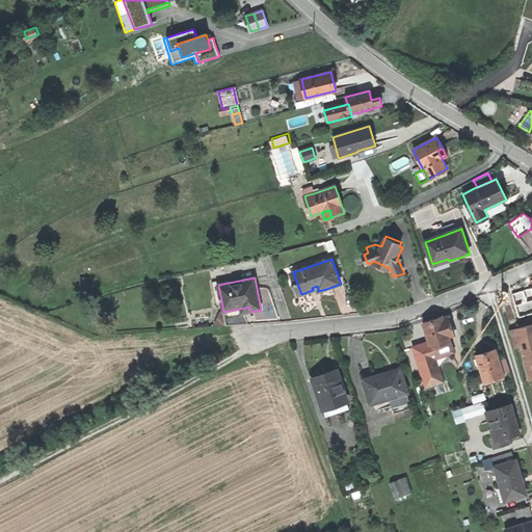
[(227,325),(223,312),(220,313),(216,320),(217,326),(227,325)]
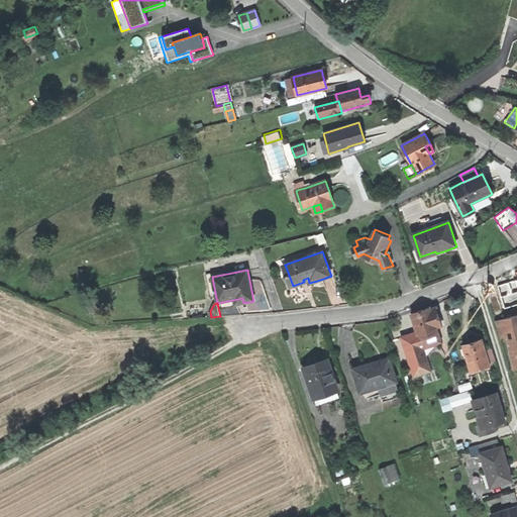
[(436,327),(441,325),(436,310),(431,312),(429,307),(421,310),(412,312),(418,331),(402,335),(411,364),(426,359),(423,347),(440,342),(436,327)]
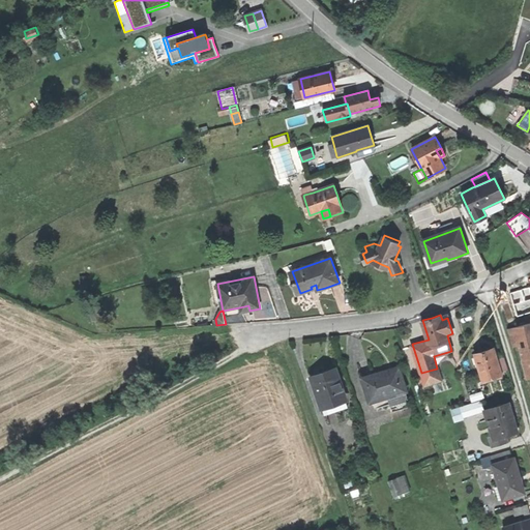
[(529,323),(508,329),(512,343),(518,342),(519,346),(528,379),(529,378),(529,323)]
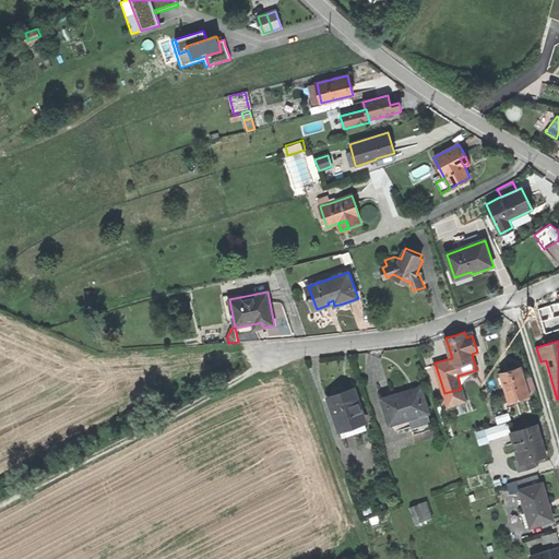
[(510,404),(530,399),(528,392),(524,380),(521,367),(501,373),(510,404)]
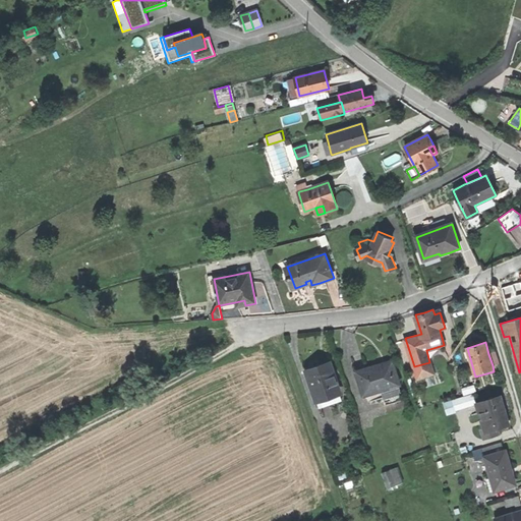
[(491,353),(488,354),(493,365),(497,364),(494,352),(491,353)]
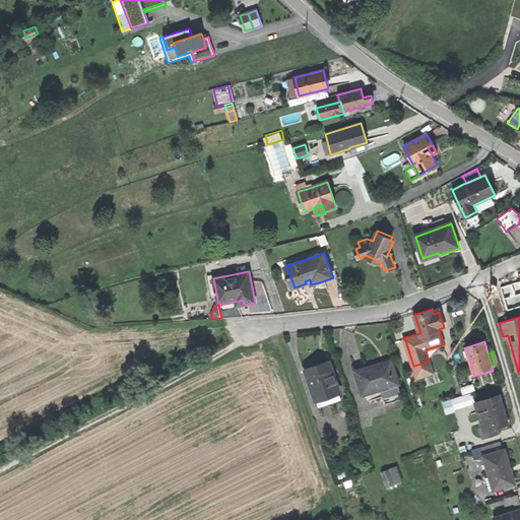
[(381,389),(397,384),(399,383),(392,360),(374,366),(355,371),(363,394),(381,389)]
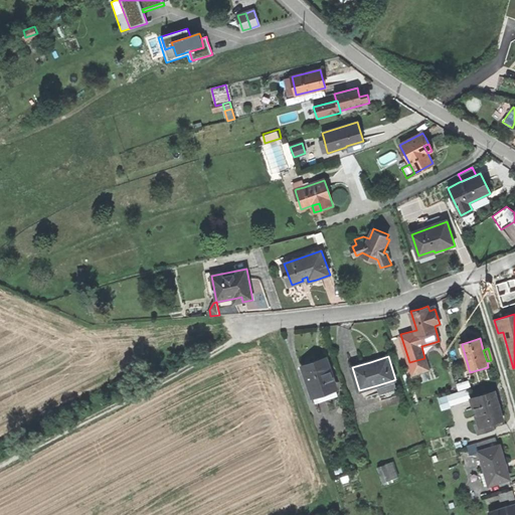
[(427,368),(424,358),(409,362),(412,373),(427,368)]
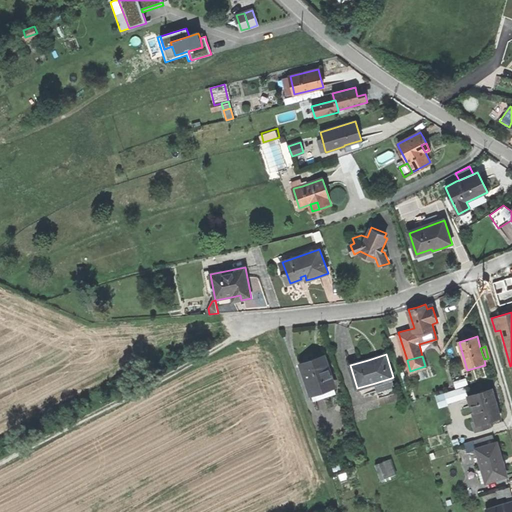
[(314,392),(330,387),(334,386),(326,364),(322,366),(320,358),(301,364),(304,374),(307,383),(310,382),(314,392)]
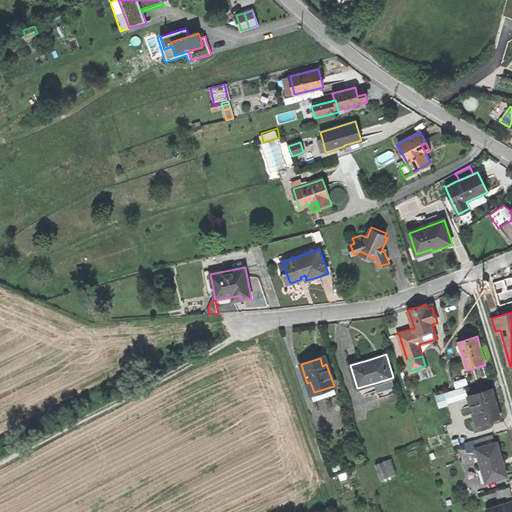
[(307,383),(304,374),(303,374),(312,400),(332,393),(330,387),(314,392),(310,382),(307,383)]
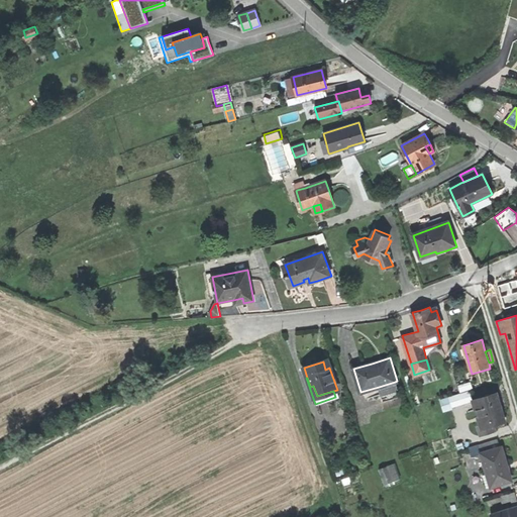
[(400,396),(395,382),(379,387),(383,402),(400,396)]
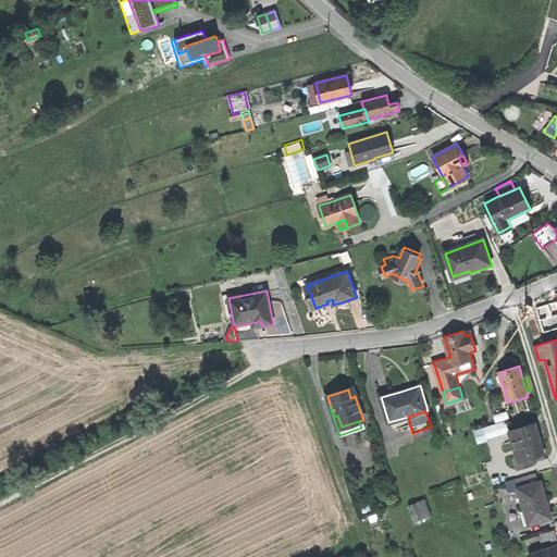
[(489,438),(510,432),(507,421),(475,431),(480,444),(486,442),(489,438)]
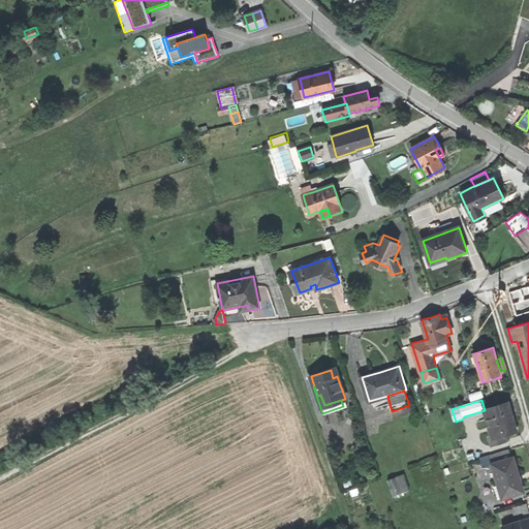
[(510,413),(507,403),(485,410),(494,437),(490,438),(492,446),(508,442),(505,435),(516,432),(514,423),(515,422),(514,418),(512,412),(510,413)]
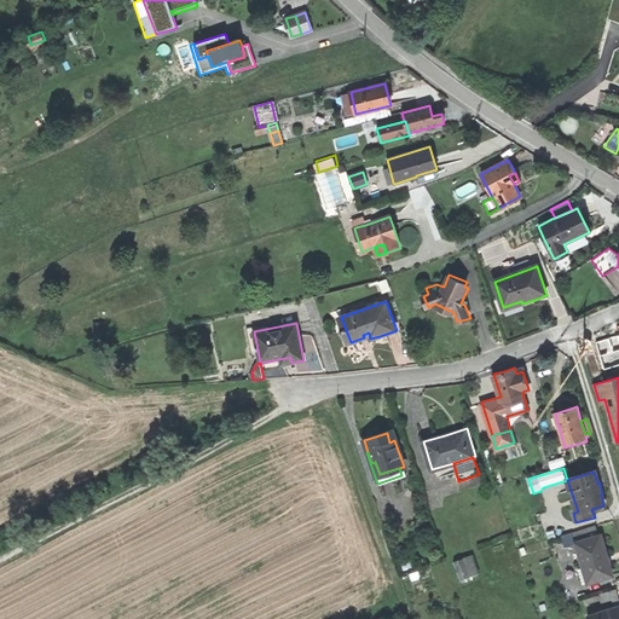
[(576,537),(596,533),(595,526),(563,532),(566,545),(577,543),(576,537)]
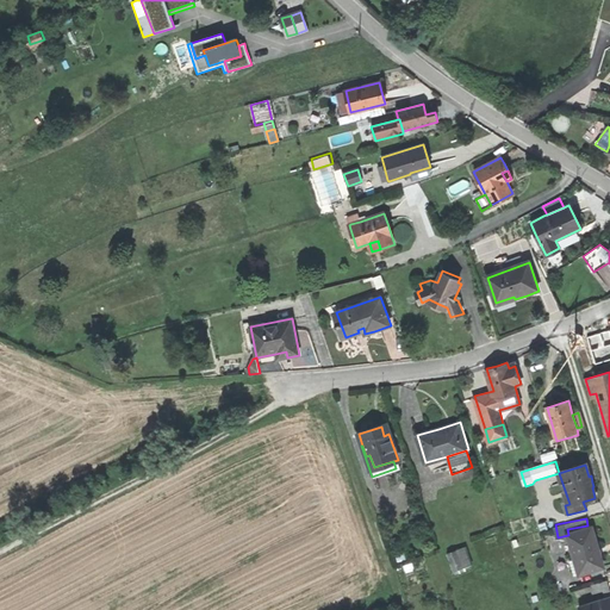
[(592,528),(568,535),(572,548),(568,549),(576,576),(604,568),(598,547),(592,528)]
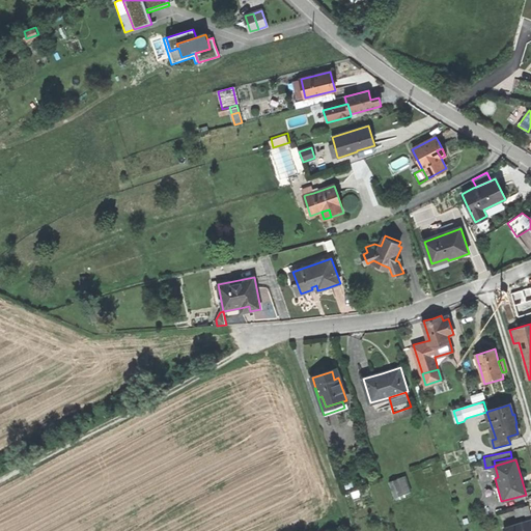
[(397,478),(390,481),(395,497),(403,495),(397,478)]
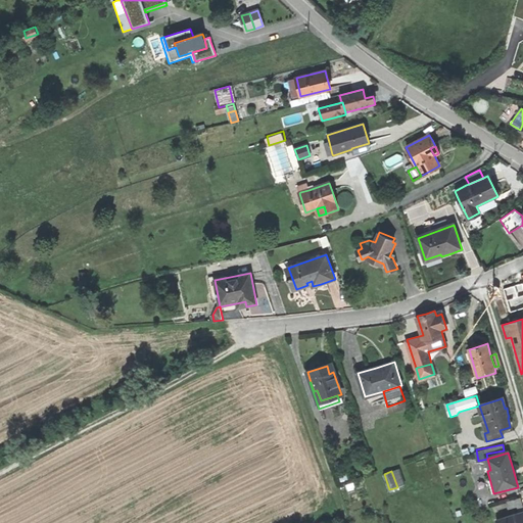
[(522,522),(522,497),(522,496),(510,501),(512,507),(518,506),(520,513),(497,520),(497,522),(522,522)]
